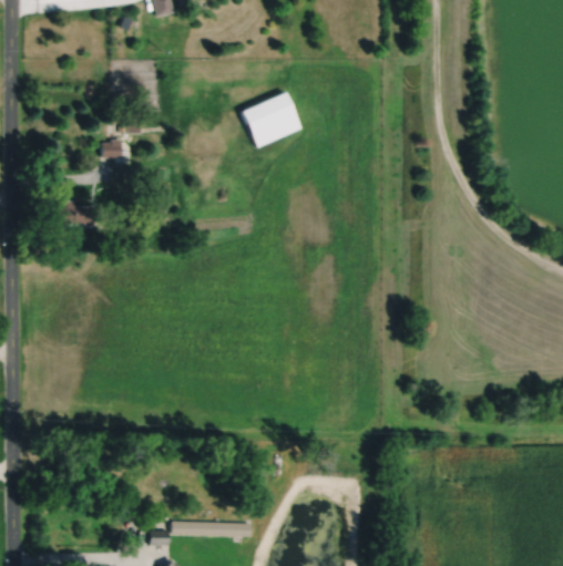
[(153,0),(156,16),(173,11),(171,0),(153,0)]
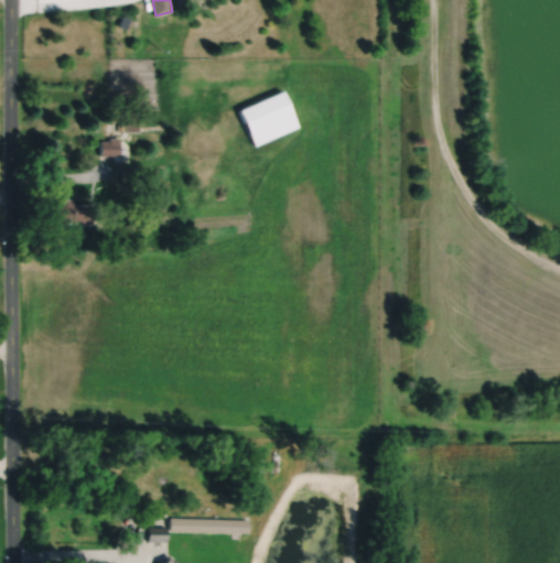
[(240,110),(256,145),(300,127),(283,90),(240,110)]
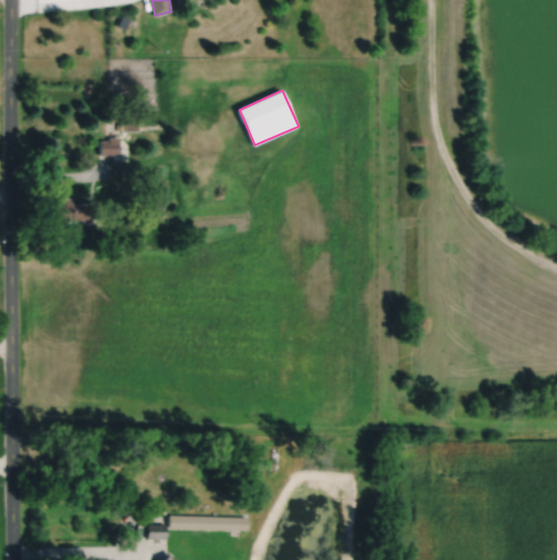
[(140,132),(139,122),(127,122),(127,132),(140,132)]
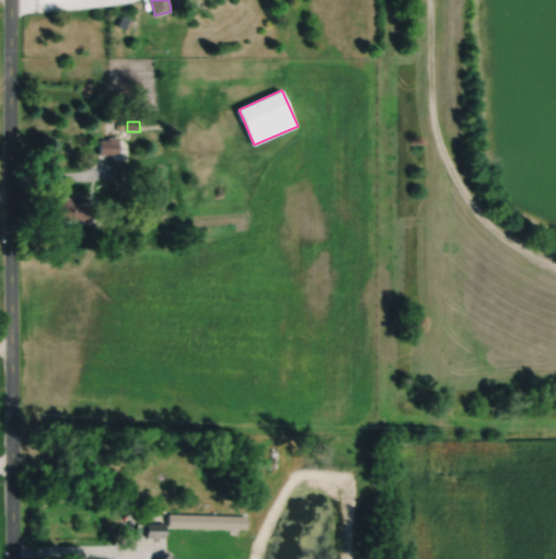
[(101,140),(101,155),(120,155),(120,138),(111,138),(111,140),(101,140)]
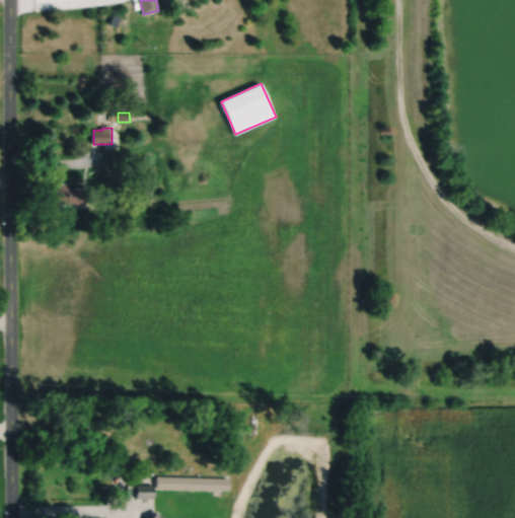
[(54,188),(54,205),(60,205),(60,206),(75,206),(75,207),(86,207),(86,189),(68,189),(68,183),(61,183),(61,188),(54,188)]
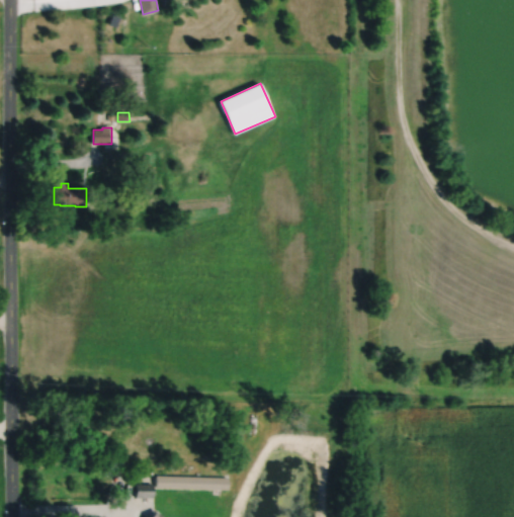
[(237,451),(235,459),(241,461),(244,453),(237,451)]
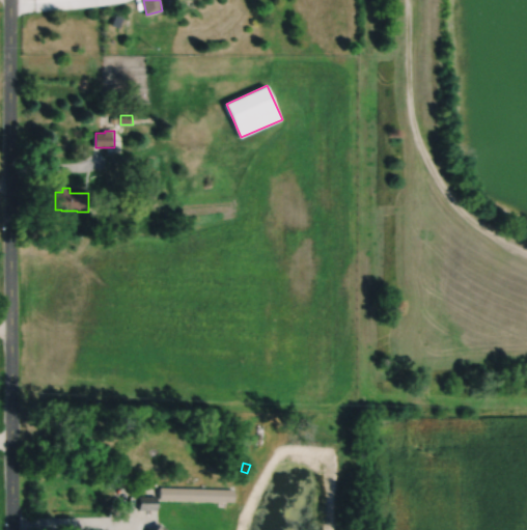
[(161,490),(161,501),(236,502),(236,492),(161,490)]
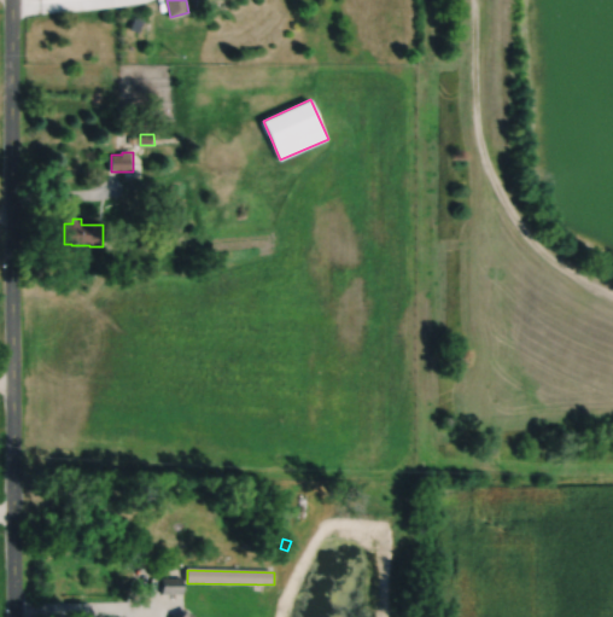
[(163,580),(164,595),(185,594),(185,578),(163,580)]
